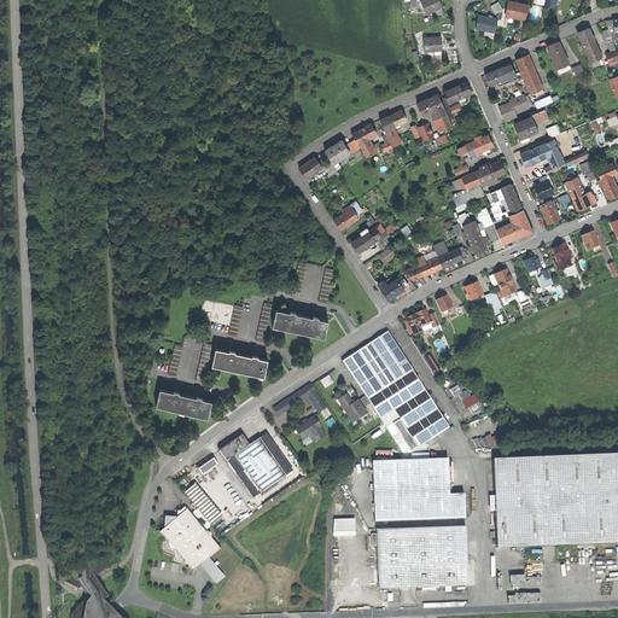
[(438,0),(420,0),(426,15),(436,10),(442,7),(438,0)]
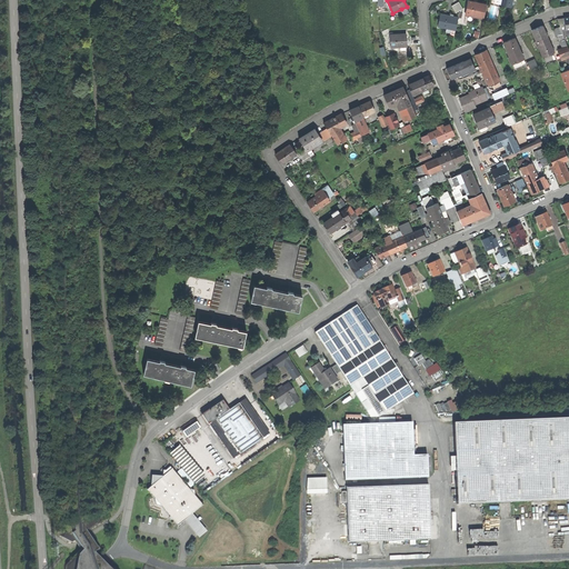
[(468,1),(465,15),(482,18),(486,5),(468,1)]
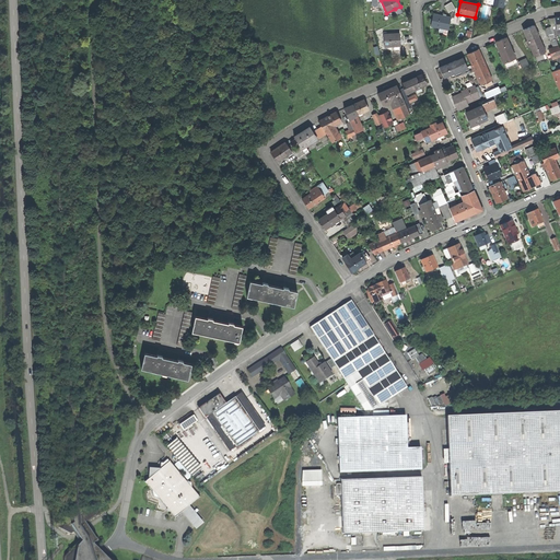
[(433,13),(431,25),(447,30),(451,18),(433,13)]
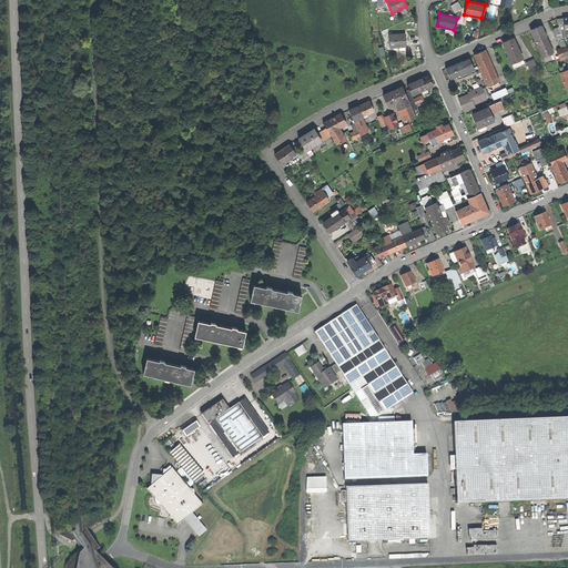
[(541,24),(530,30),(535,41),(546,36),(541,24)]
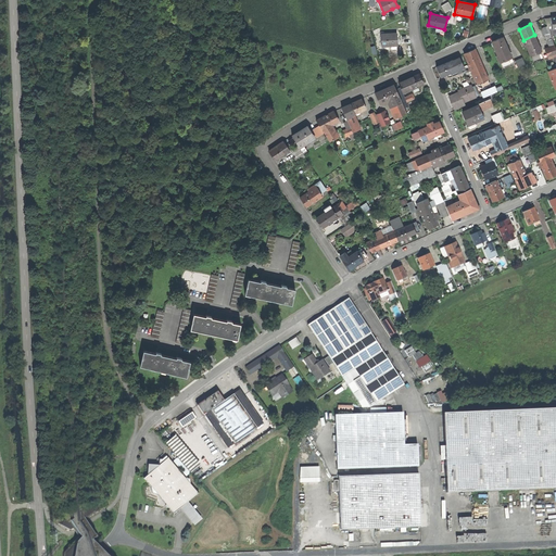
[(380,35),(381,46),(397,45),(396,34),(380,35)]
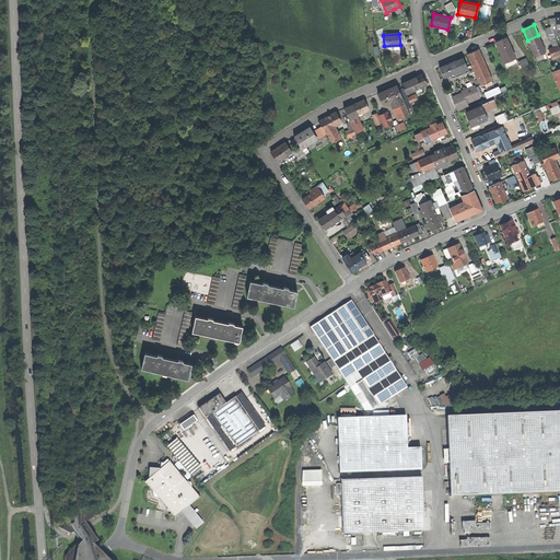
[(538,35),(527,41),(525,41),(527,47),(529,46),(537,62),(545,59),(541,53),(545,51),(538,35)]
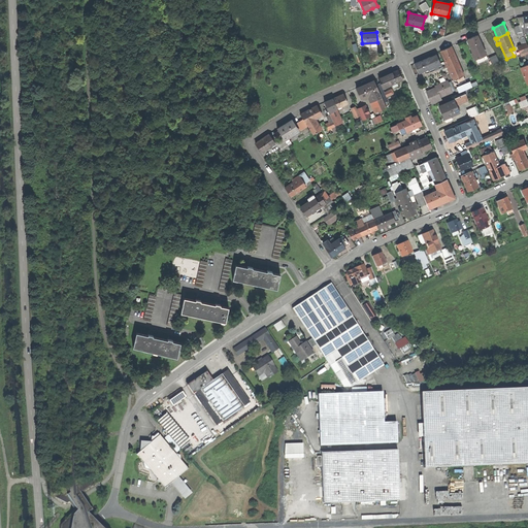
[(476,35),(467,39),(472,52),(470,53),(473,60),(475,59),(475,58),(485,54),(476,35)]
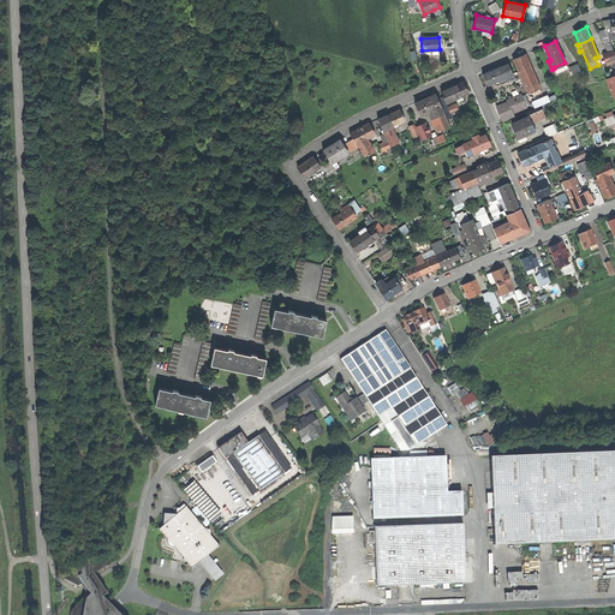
[(611,47),(601,51),(604,63),(610,60),(614,58),(614,55),(611,47)]
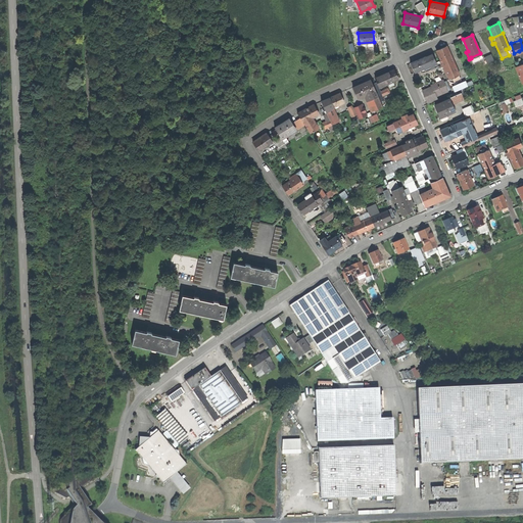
[(446,46),(436,50),(440,60),(441,60),(450,56),(446,46)]
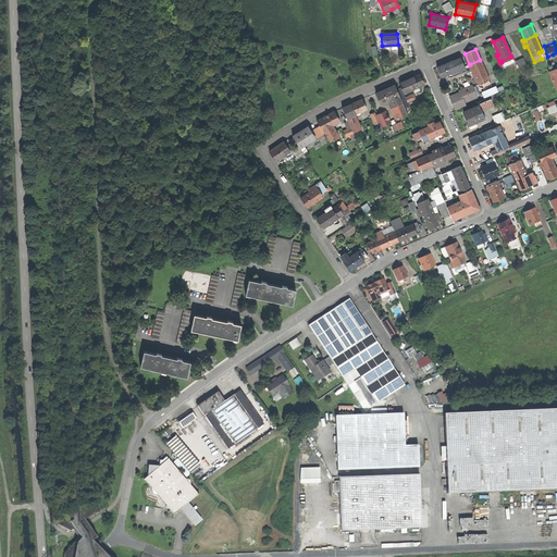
[(460,57),(437,66),(442,77),(457,71),(459,74),(463,72),(461,69),(465,66),(460,57)]
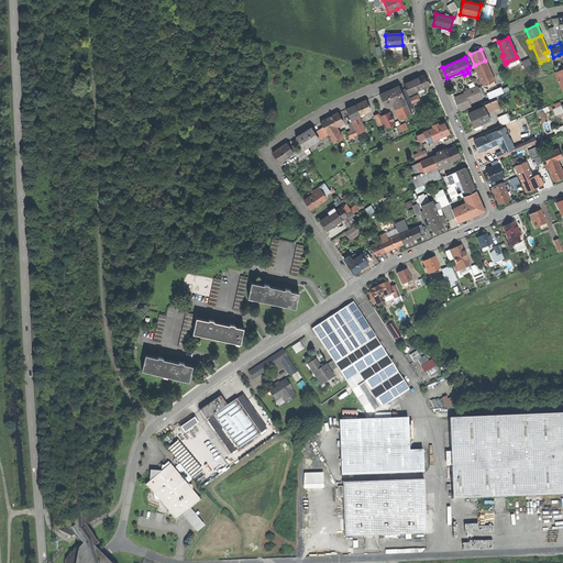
[(519,62),(517,57),(507,62),(507,63),(509,67),(519,62)]
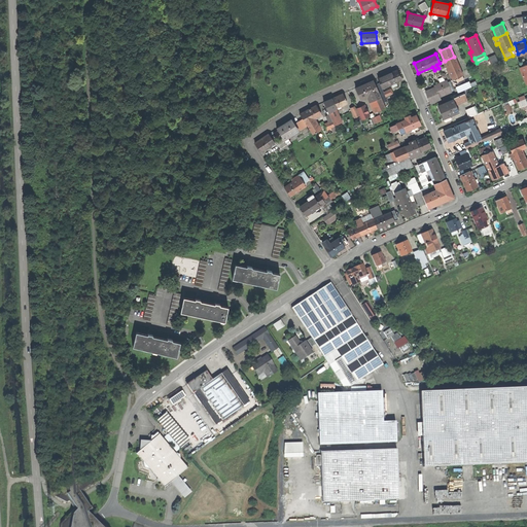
[(494,55),(488,58),(491,65),(498,62),(494,55)]
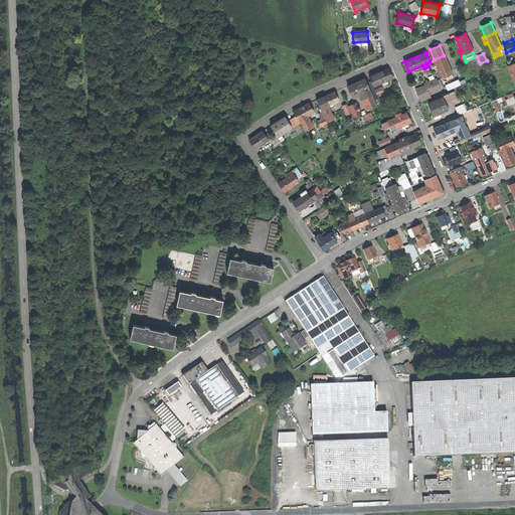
[(454,77),(444,55),(435,59),(437,64),(442,77),(445,76),(447,80),(454,77)]
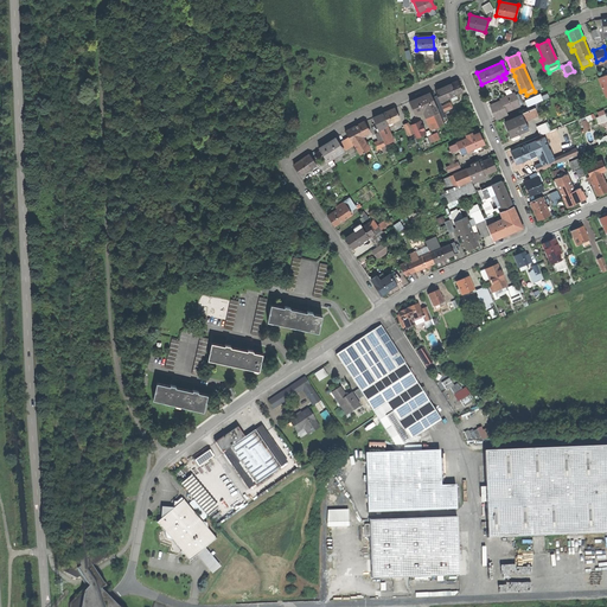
[(457,81),(443,87),(448,97),(461,91),(457,81)]
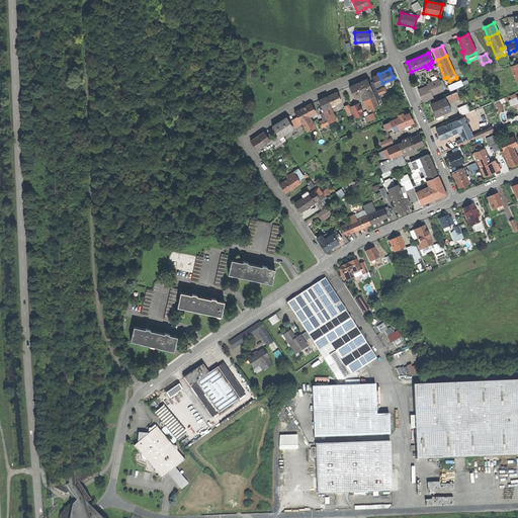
[(378,74),(366,79),(370,88),(374,87),(382,83),(378,74)]
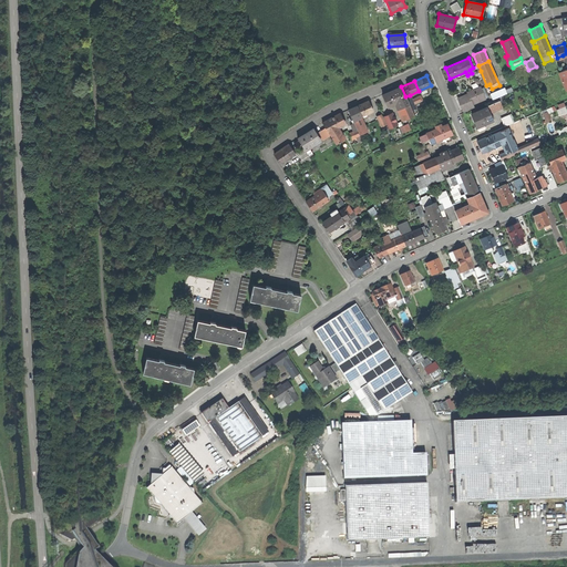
[(506,86),(492,92),(494,99),(514,90),(513,85),(507,88),(506,86)]
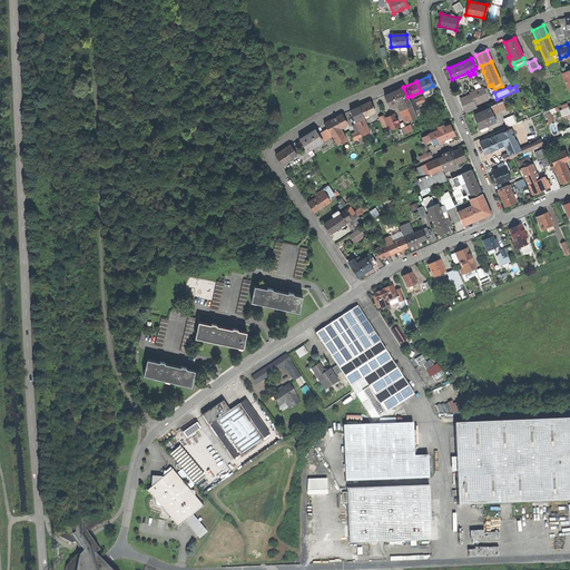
[(403,87),(384,95),(390,107),(396,105),(399,110),(402,108),(411,105),(408,97),(403,87)]
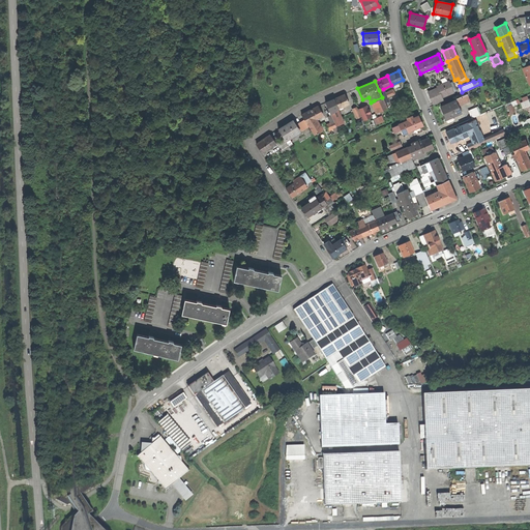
[(445,90),(451,88),(448,81),(436,86),(437,88),(438,90),(444,88),(443,86),(444,85),(445,88),(445,90)]
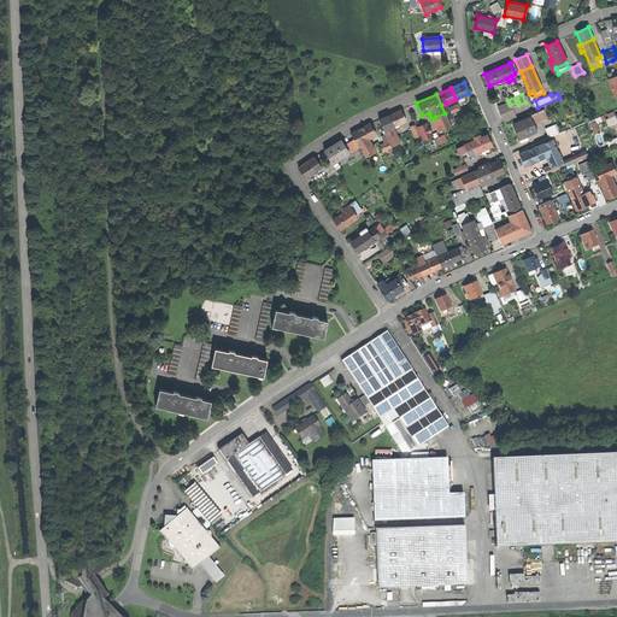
[(509,103),(499,106),(506,122),(516,117),(515,113),(528,107),(526,103),(518,105),(518,103),(517,99),(516,100),(517,103),(510,105),(509,103)]
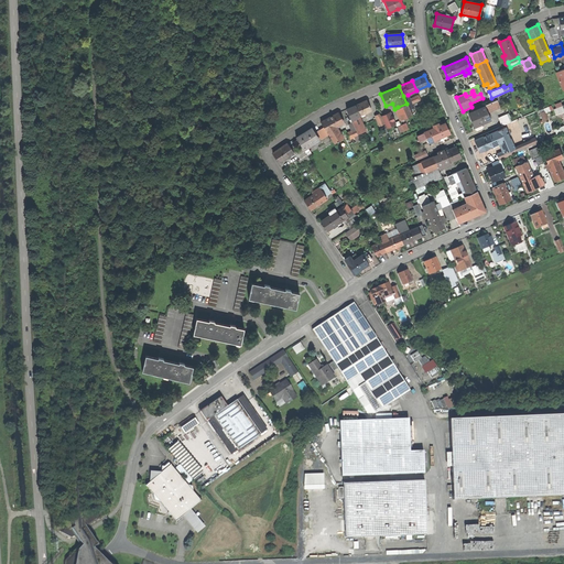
[(418,95),(410,98),(413,104),(415,102),(415,101),(420,99),(418,95)]
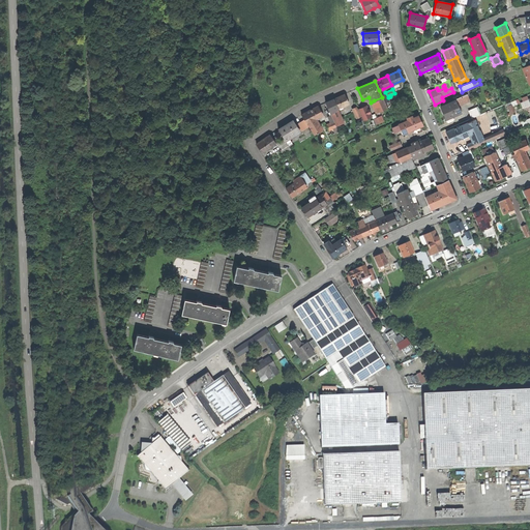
[(468,93),(457,97),(460,105),(471,99),(468,93)]
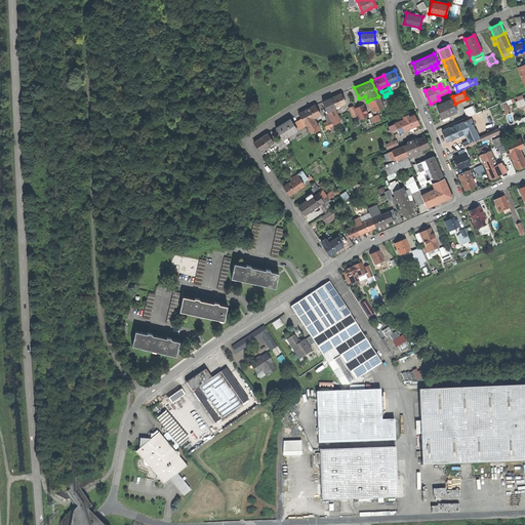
[(340,93),(330,97),(334,107),(345,103),(340,93)]
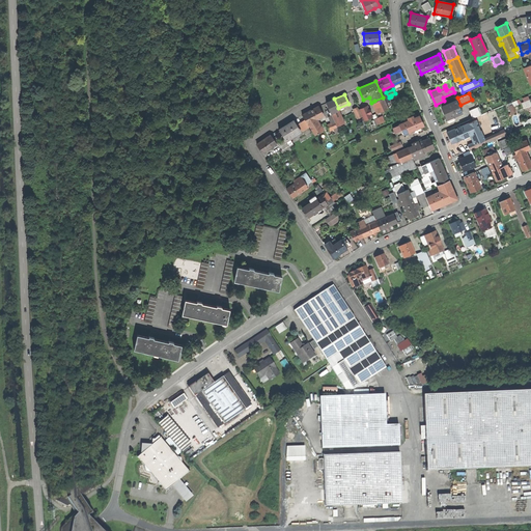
[(383,98),(374,101),(378,107),(386,104),(384,99),(383,98)]
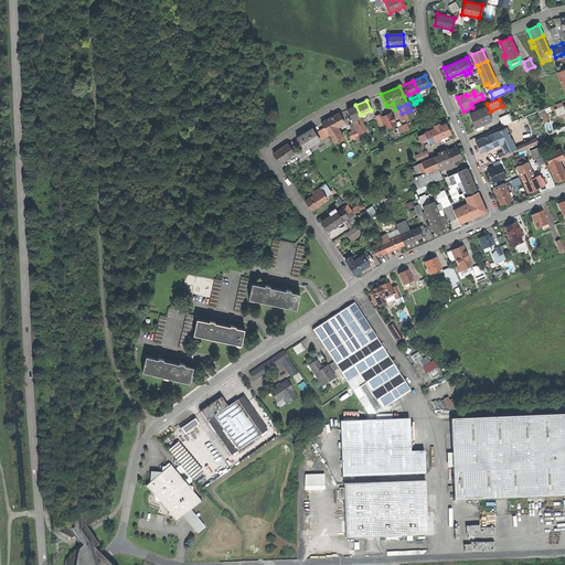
[(542,109),(546,119),(550,118),(547,113),(555,108),(554,104),(542,109)]
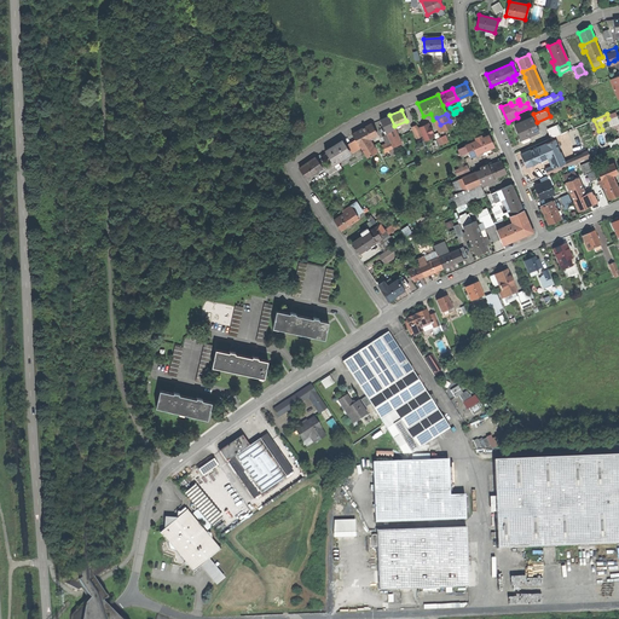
[(394,126),(389,115),(380,120),(385,131),(394,126)]
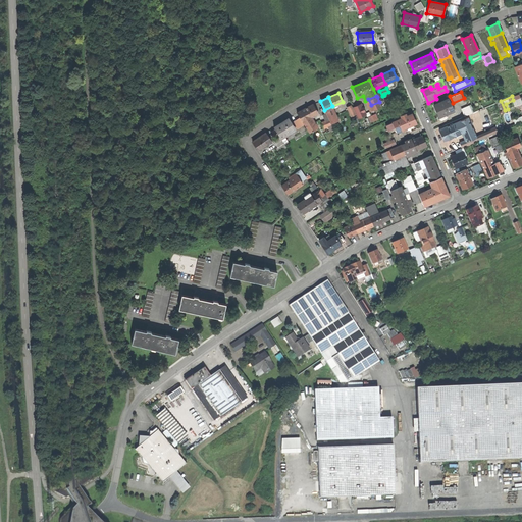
[(450,98),(434,104),(439,116),(455,110),(450,98)]
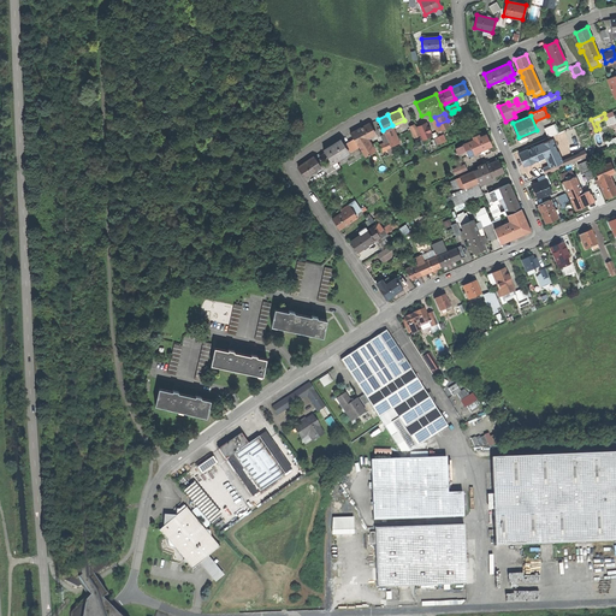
[(448,120),(438,124),(440,130),(450,125),(448,120)]
